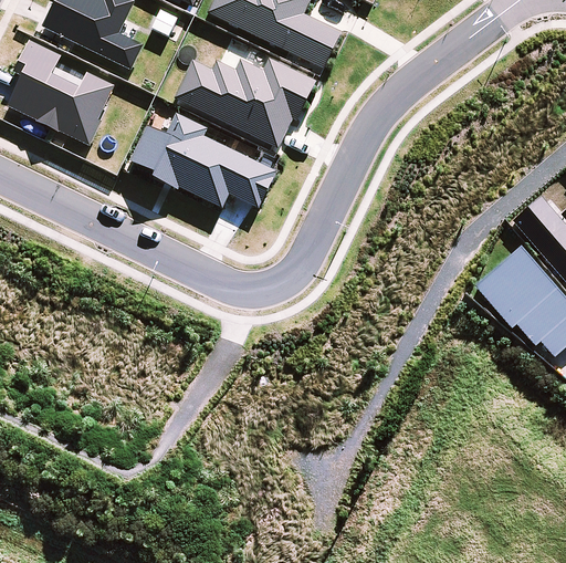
[(118,33),(134,1),(132,0),(54,0),(42,25),(132,69),(143,44),(118,33)]
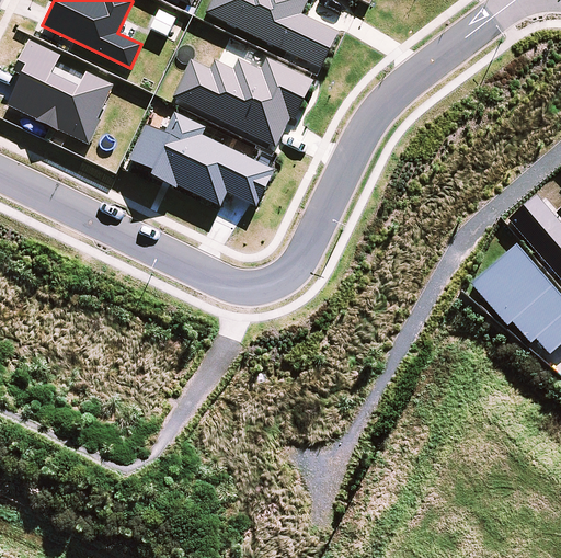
[(212,0),(206,12),(320,68),(339,31),(301,13),(308,0),(212,0)]
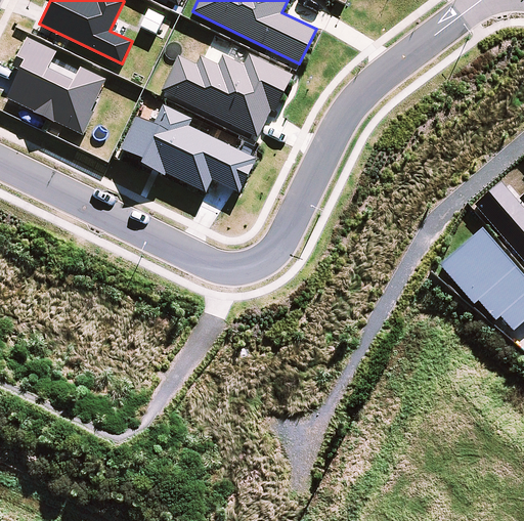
[(82,133),(106,79),(79,67),(73,80),(48,69),(56,51),(27,38),(13,67),(19,70),(6,98),(82,133)]
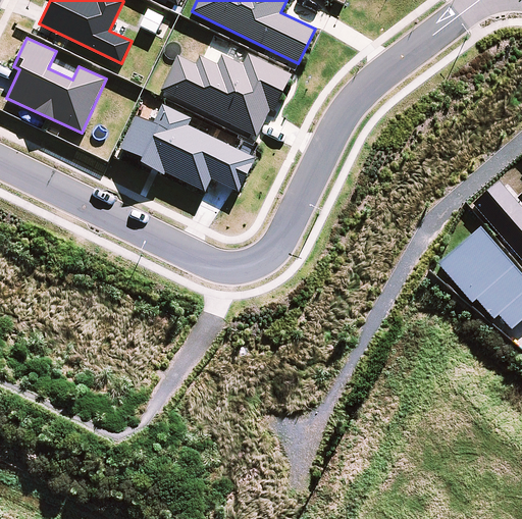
[(222,54),(217,64),(199,55),(195,63),(177,55),(161,89),(258,138),(290,73),(249,52),(243,64),(222,54)]
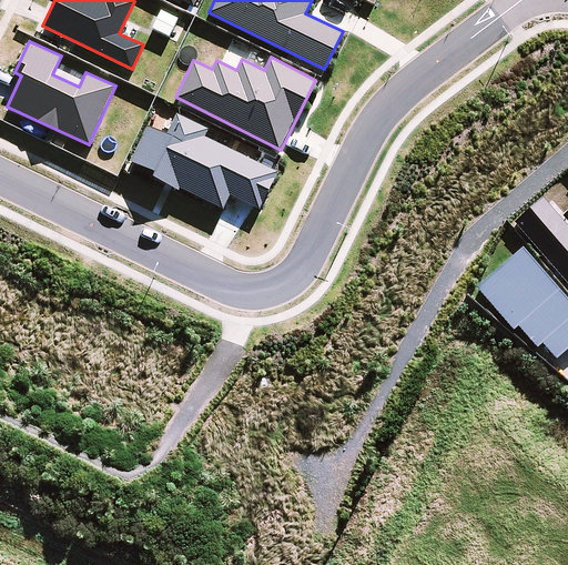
[(277,171),(204,135),(209,128),(178,112),(166,134),(149,125),(131,163),(222,209),(230,193),(259,208),(277,171)]
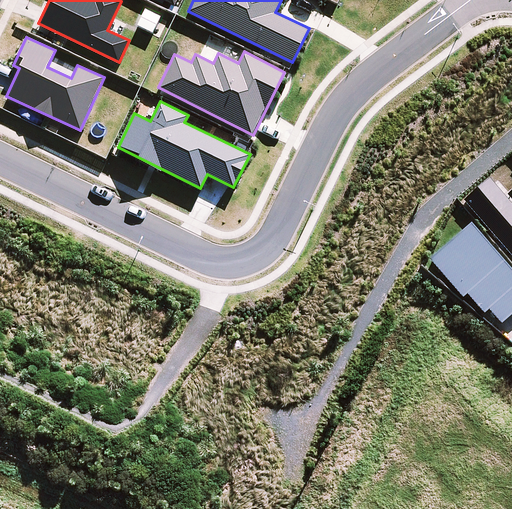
[(511,189),(505,195),(490,177),(463,200),(511,256),(511,189)]
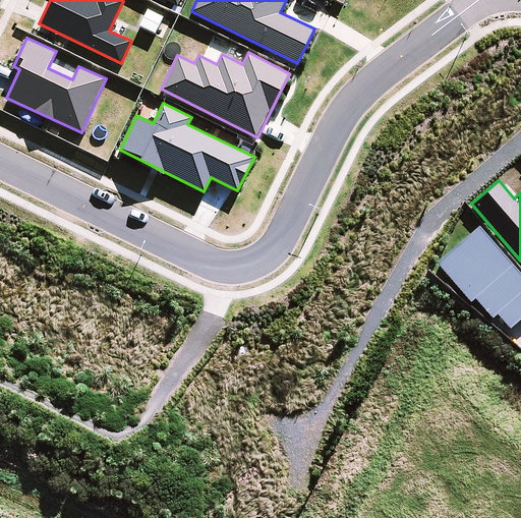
[(497,313),(510,329),(520,318),(520,273),(477,227),(439,263),(490,319),(497,313)]
